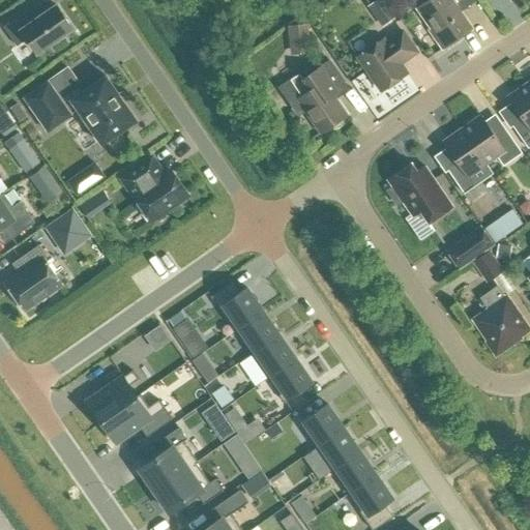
[(395,19),(382,0),(377,0),(371,5),(385,26),(395,19)]
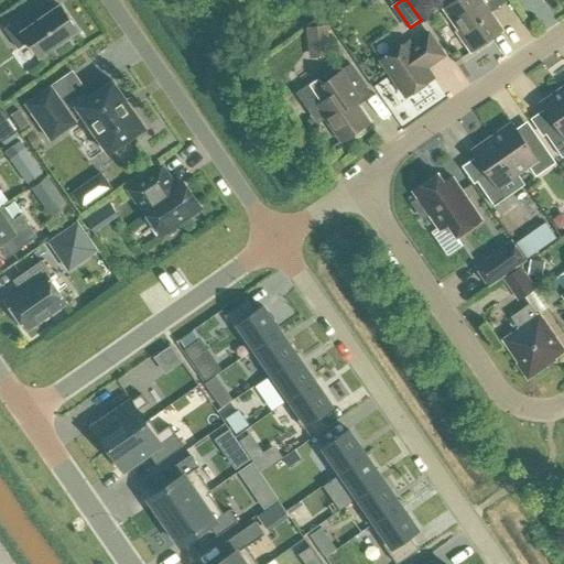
[(437,0),(438,0),(459,31),(457,32),(472,53),(502,31),(480,0),(437,0)]
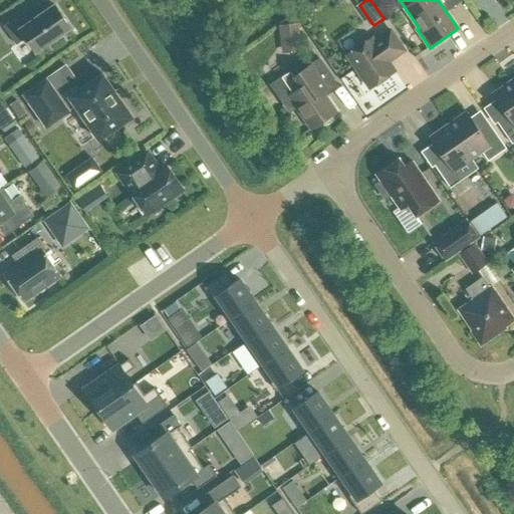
[(4,26),(16,45),(26,38),(36,52),(71,28),(55,6),(35,19),(28,9),(4,26)]
